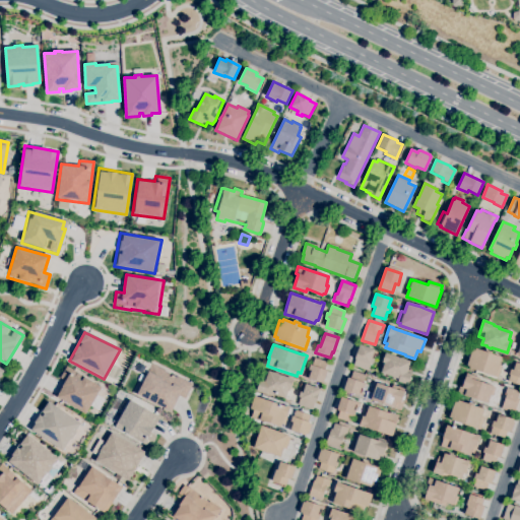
[(368,371),(353,367),(355,360),(354,360),(360,345),(374,349),(372,359),(374,360),(373,365),(370,364),(368,371)]
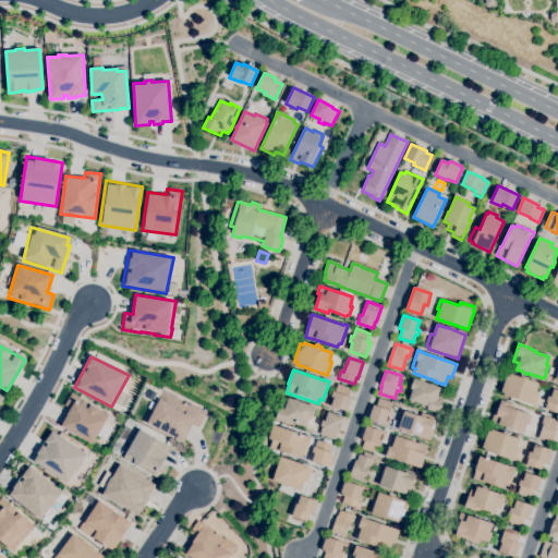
[(534,405),(502,396),(504,393),(500,392),(507,375),(509,376),(510,374),(521,378),(522,376),(528,378),(526,380),(538,384),(535,392),(538,393),(534,405)]
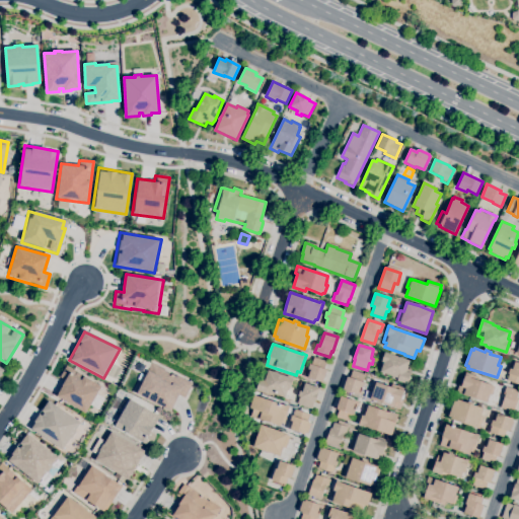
[(406,384),(397,381),(397,378),(380,372),(383,363),(381,362),(384,353),(399,358),(399,357),(404,359),(410,361),(408,366),(413,368),(406,384)]
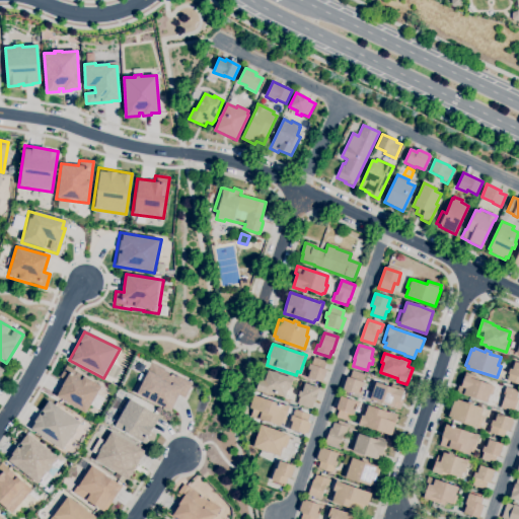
[(322,383),(307,378),(310,370),(307,369),(309,365),(311,365),(313,358),(326,362),(323,369),(326,370),(322,383)]
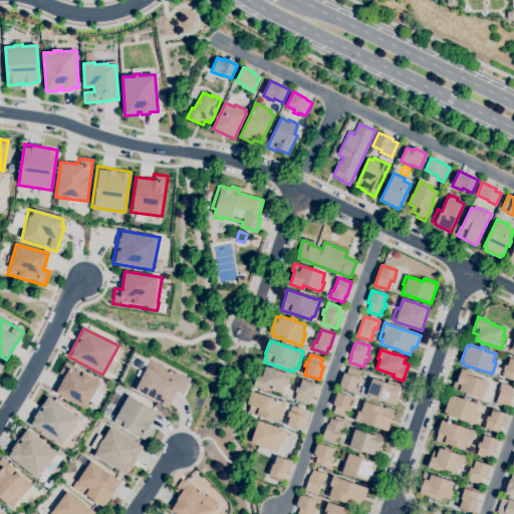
[(513,381),(502,377),(504,370),(503,370),(504,365),(507,366),(509,358),(513,359),(513,381)]
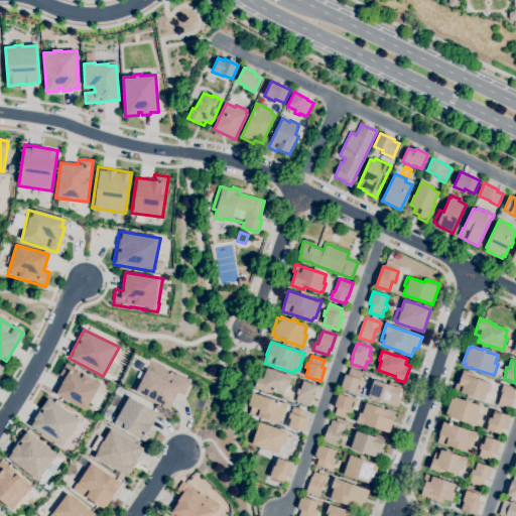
[(169,409),(135,392),(147,369),(146,369),(150,361),(164,368),(163,369),(174,375),(175,374),(190,382),(183,396),(177,393),(175,396),(169,409)]
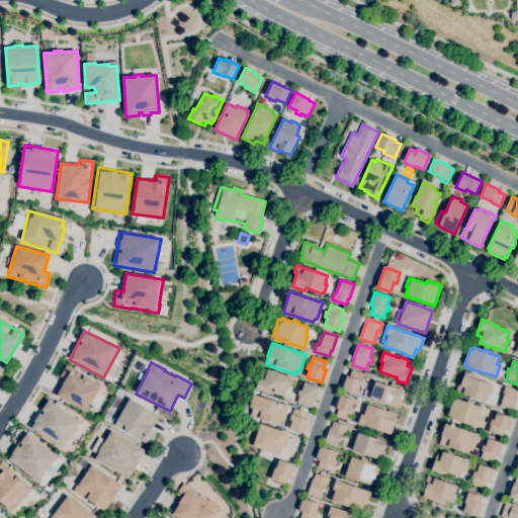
[(55,395),(64,379),(58,375),(65,365),(91,379),(89,384),(97,390),(84,413),(55,395)]
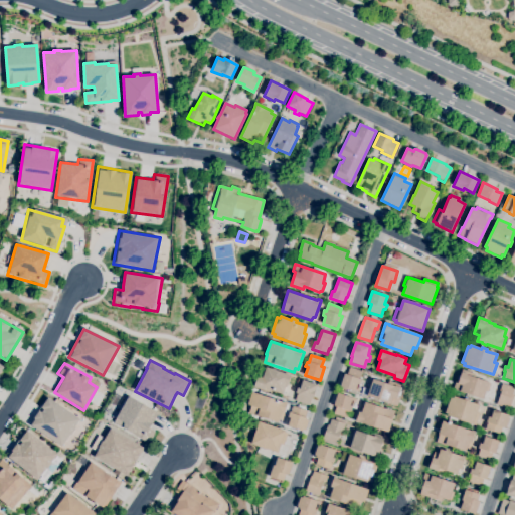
[(283,394),(265,388),(264,391),(253,387),(260,371),(264,372),(266,367),(271,369),(271,368),(276,370),(276,371),(291,376),(287,388),(285,387),(283,394)]
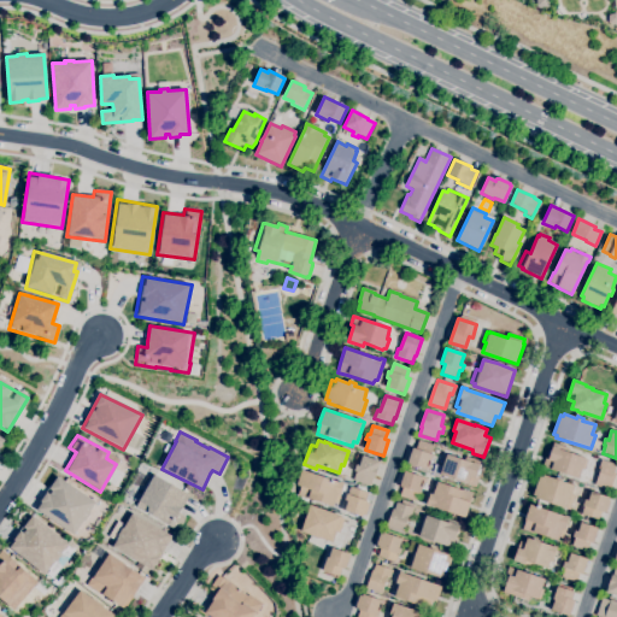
[(424,470),(407,464),(412,448),(416,450),(418,441),(433,446),(430,454),(433,456),(432,462),(428,460),(424,470)]
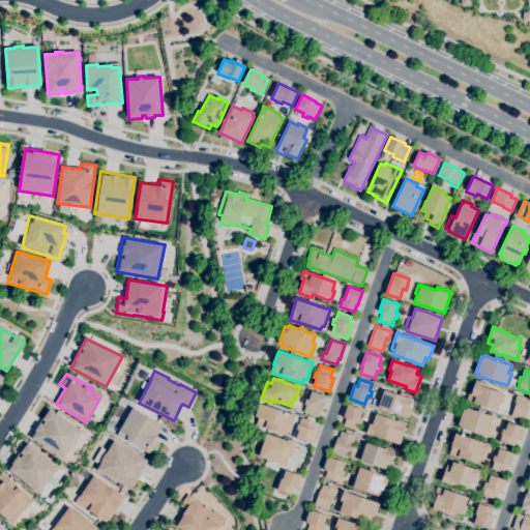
[(497,411),(466,401),(469,392),(471,393),(475,381),(489,385),(488,389),(503,394),(502,394),(505,395),(502,404),(500,403),(497,411)]
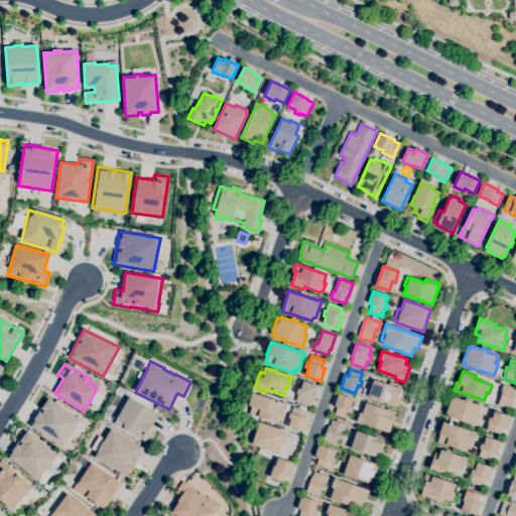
[(309,407),(295,402),(297,395),(296,394),(297,389),(295,389),(298,380),(302,382),(303,381),(317,386),(315,392),(312,401),(311,401),(309,407)]
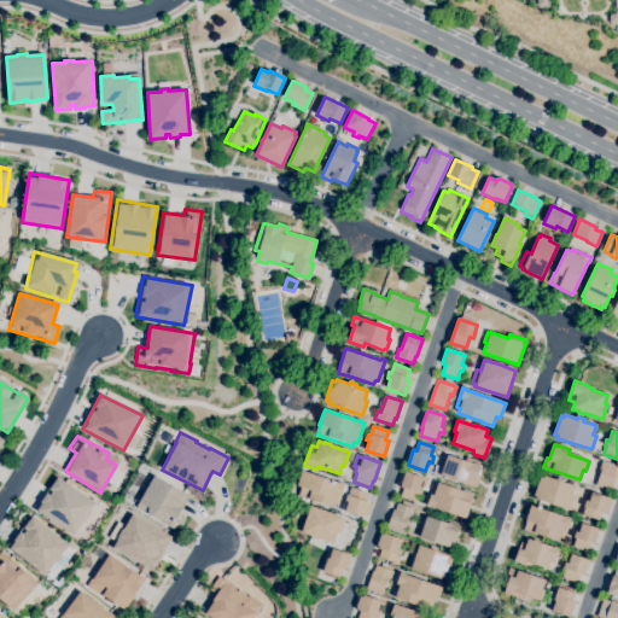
[(477,488),(441,476),(441,474),(435,472),(437,465),(443,467),(447,455),(465,461),(466,458),(482,462),(477,478),(479,479),(477,488)]
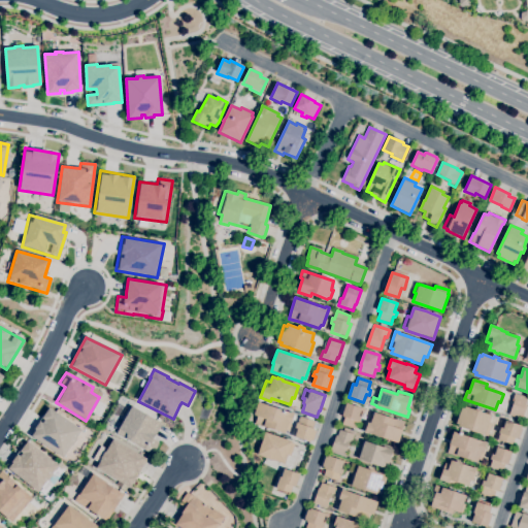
[(522,420),(508,416),(513,403),(512,402),(515,394),(527,398),(525,404),(527,405),(522,420)]
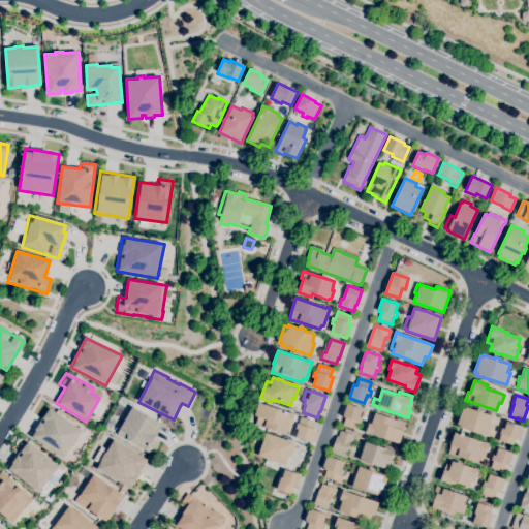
[(285,435),(263,428),(255,426),(257,417),(254,416),(258,403),(291,414),(291,413),(294,414),(289,432),(286,431),(285,435)]
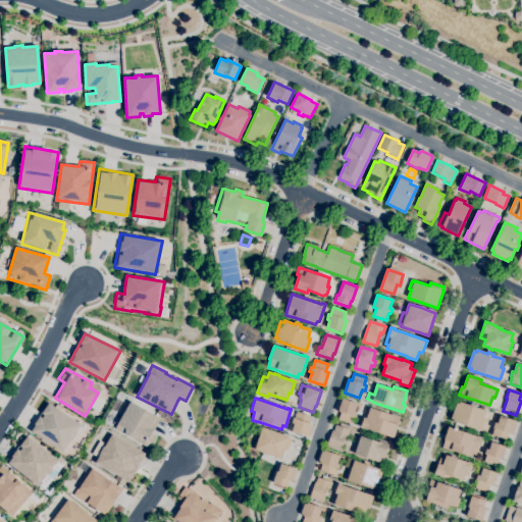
[(351,424),(338,420),(341,413),(337,412),(342,399),(357,404),(355,412),(357,413),(355,418),(353,417),(351,424)]
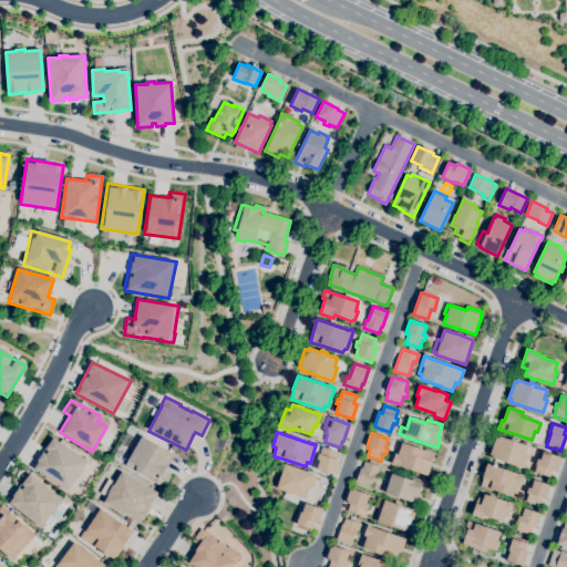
[(164,488),(125,466),(127,462),(127,461),(142,436),(174,455),(167,466),(164,472),(171,476),(169,478),(168,482),(167,482),(167,483),(166,486),(165,485),(164,488)]
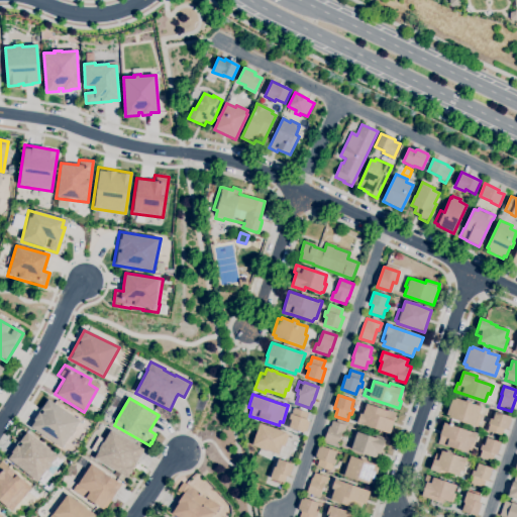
[(477,428),(448,418),(448,416),(446,415),(451,399),(454,400),(454,398),(466,402),(467,400),(471,402),(471,404),(481,407),(479,415),(481,416),(477,428)]
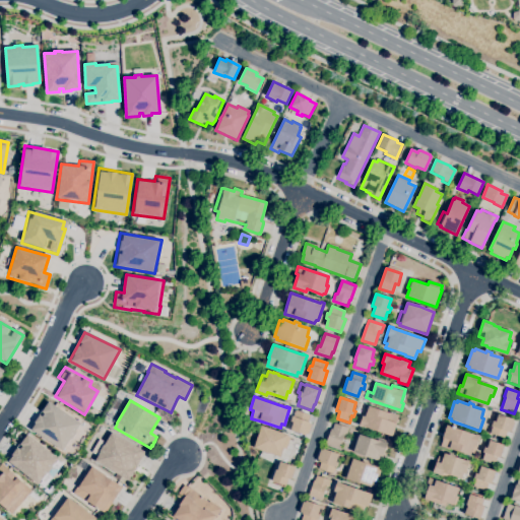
[(29,429),(47,402),(80,424),(62,451),(29,429)]
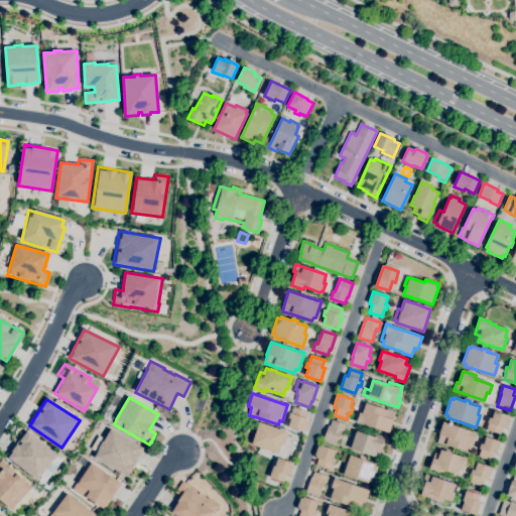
[(389,433),(359,423),(359,424),(356,423),(359,413),(362,406),(364,406),(365,403),(386,410),(386,409),(395,412),(392,420),(393,420),(389,433)]
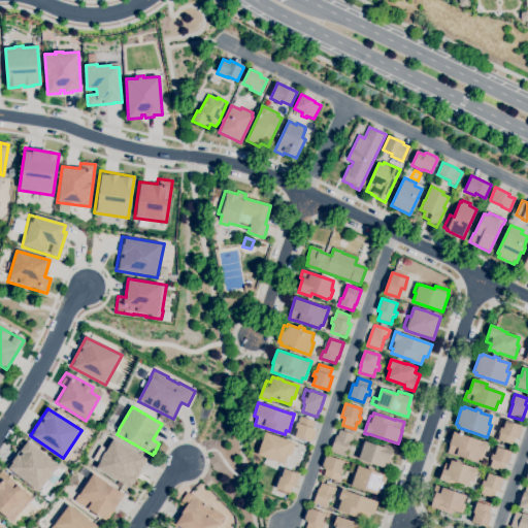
[(309,442),(295,437),(297,429),(294,428),(296,424),(297,424),(300,417),(315,423),(312,429),(315,429),(314,431),(317,432),(312,441),(310,440),(309,442)]
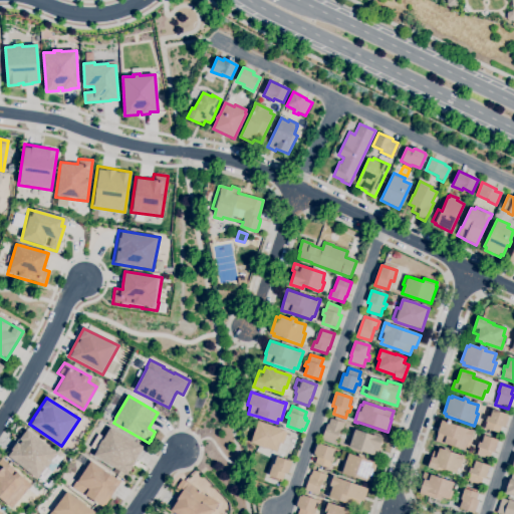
[(499,434),(484,429),(486,423),(485,422),(487,417),(489,418),(492,410),(507,415),(507,417),(509,418),(506,427),(504,426),(503,428),(501,427),(499,434)]
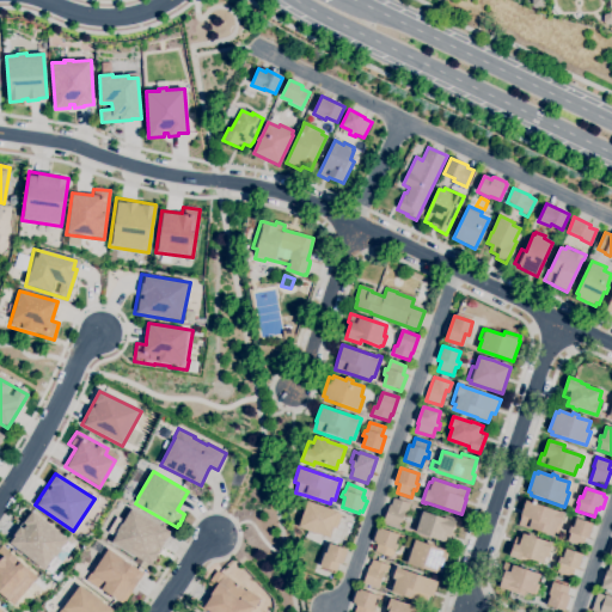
[(399,527),(384,522),(389,506),(391,506),(393,499),(410,505),(408,513),(404,513),(399,527)]
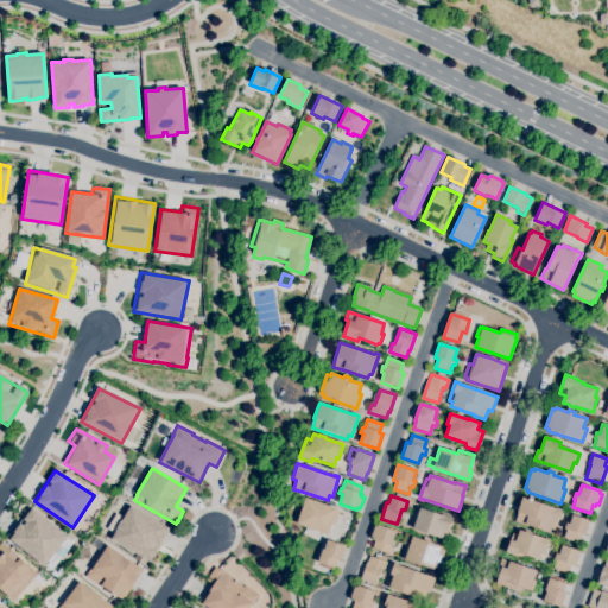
[(549,533),(526,525),(525,526),(514,523),(518,513),(517,513),(521,498),(529,500),(529,499),(531,499),(531,500),(556,510),(557,508),(561,510),(553,530),(551,529),(549,533)]
